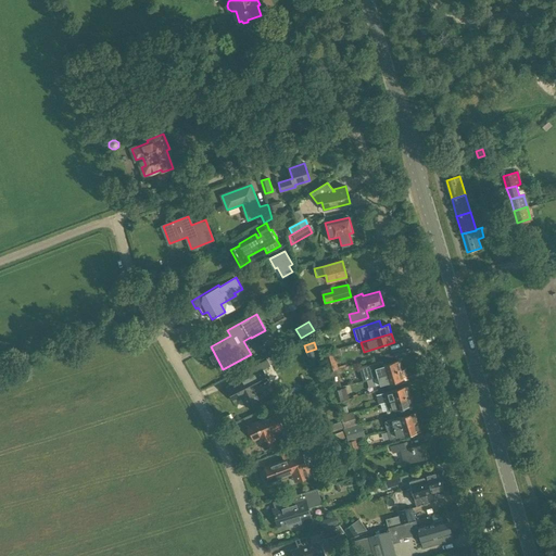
[(333,352),(324,355),(328,371),(338,368),(333,352)]
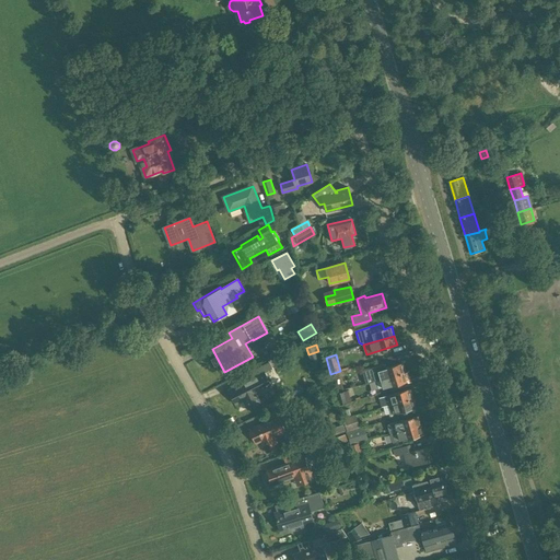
[(247,381),(229,391),(235,404),(244,399),(248,409),(254,407),(263,403),(257,393),(272,386),(265,372),(272,369),(269,362),(244,375),(247,381)]
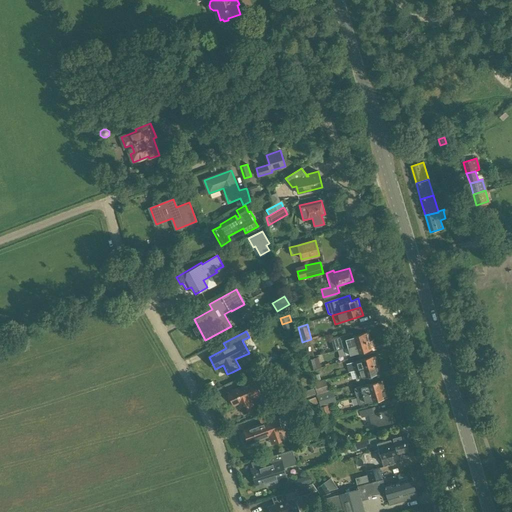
[(344,347),(371,340),(368,332),(352,337),(351,333),(331,339),(334,351),(344,348),(344,347)]
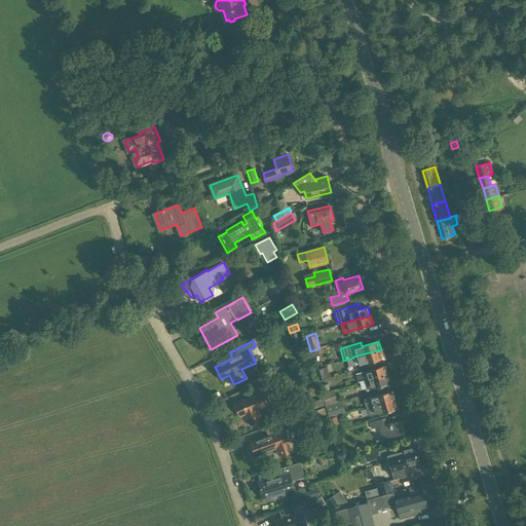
[(314,368),(323,366),(320,354),(322,354),(320,349),(310,351),(314,368)]
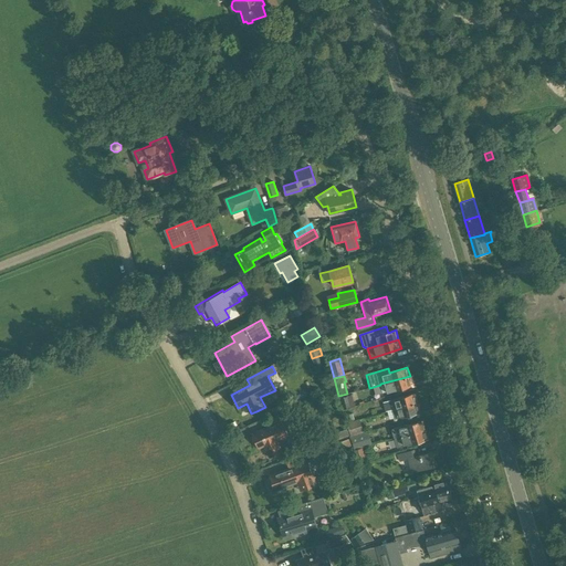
[(412,385),(410,376),(380,384),(380,385),(383,392),(387,391),(388,392),(412,385)]
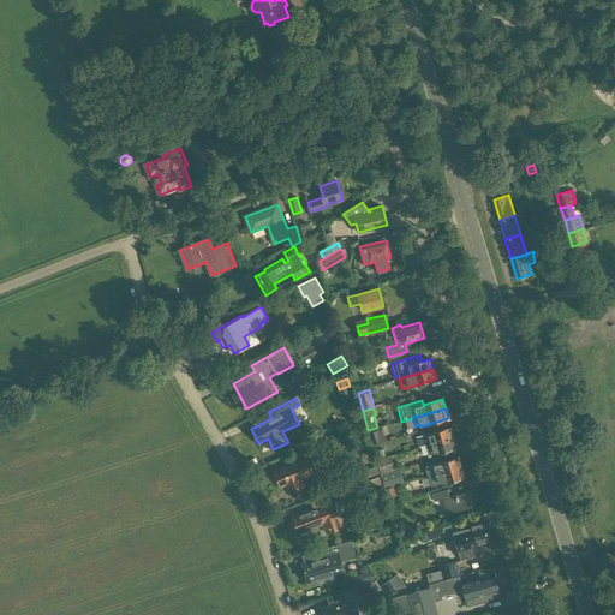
[(427,445),(454,437),(451,428),(424,435),(427,445)]
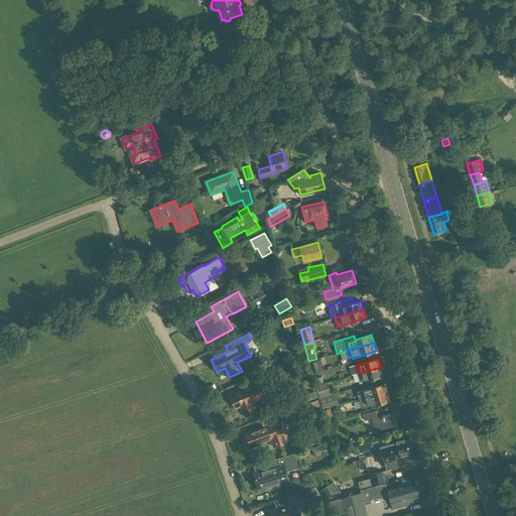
[(319,360),(308,364),(312,375),(324,371),(319,360)]
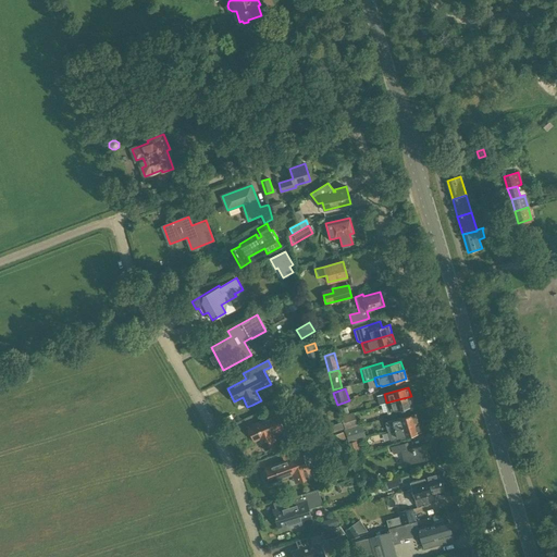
[(411,396),(386,403),(390,412),(413,405),(411,396)]
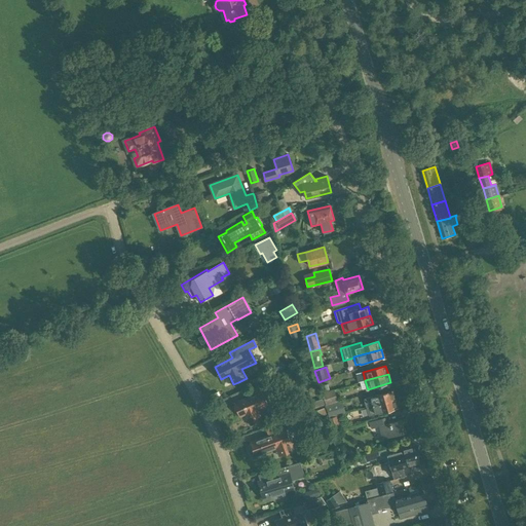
[(257,409),(267,404),(259,385),(250,390),(252,396),(234,404),(239,415),(247,412),(253,424),(263,420),(257,409)]
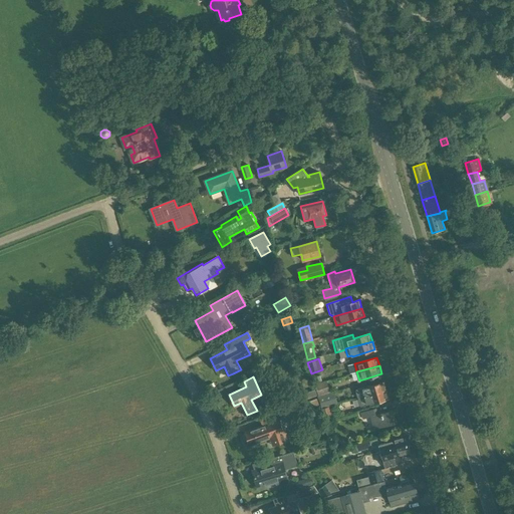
[(326,380),(315,383),(318,396),(329,393),(326,380)]
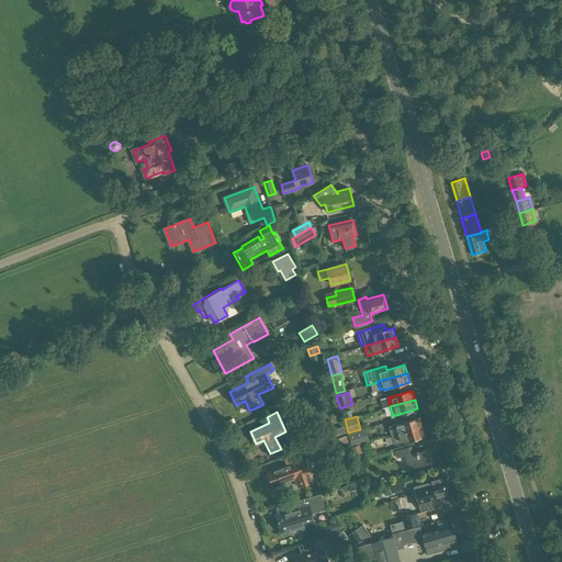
[(392,435),(423,426),(419,417),(389,426),(392,435)]
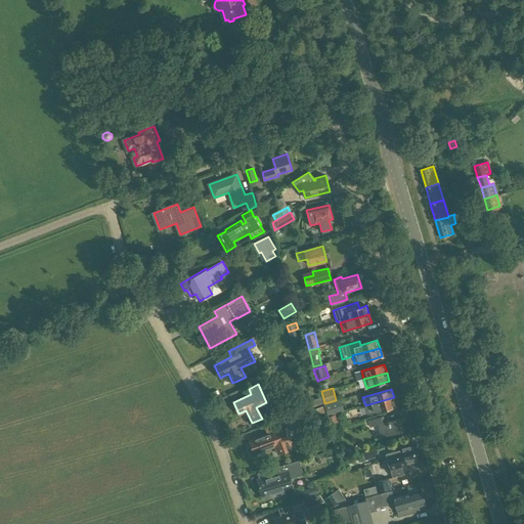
[(367,415),(378,411),(396,406),(394,397),(365,405),(367,415)]
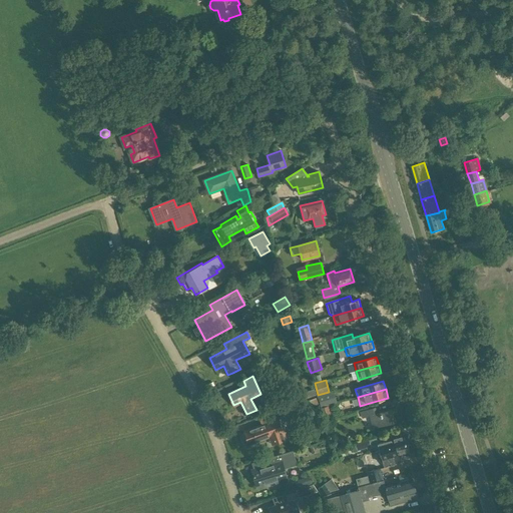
[(315,390),(305,394),(307,399),(315,396),(317,395),(315,390)]
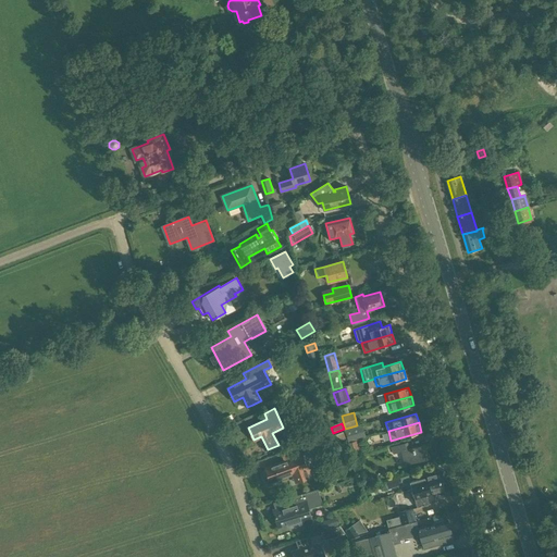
[(349,443),(357,441),(362,438),(358,425),(345,430),(349,443)]
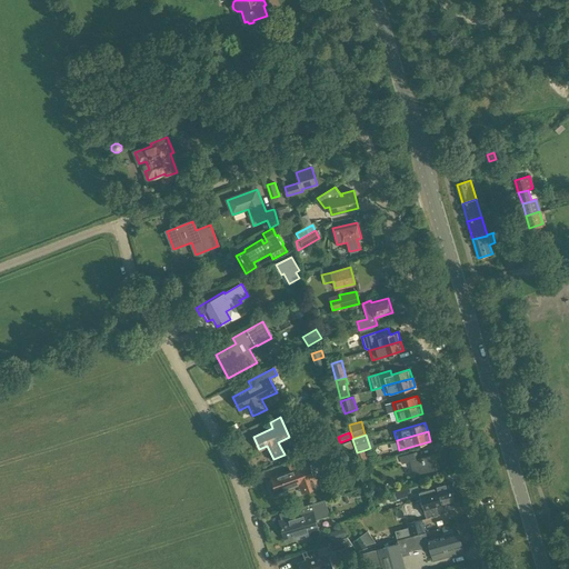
[(350,440),(338,445),(341,452),(353,448),(350,440)]
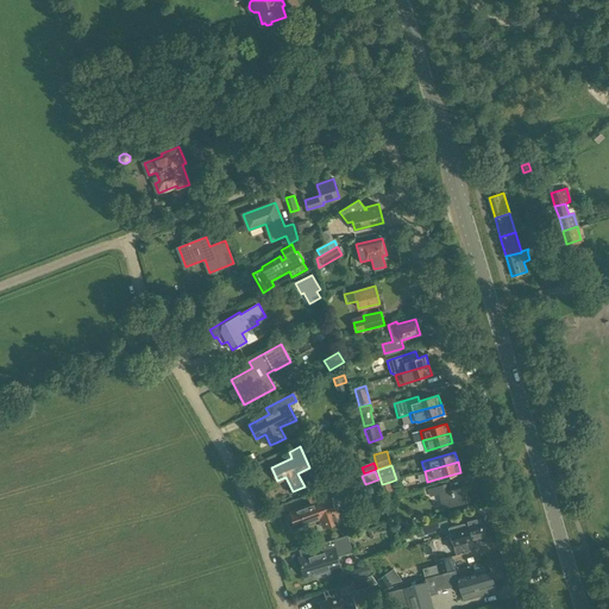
[(394,496),(390,482),(382,484),(385,498),(394,496)]
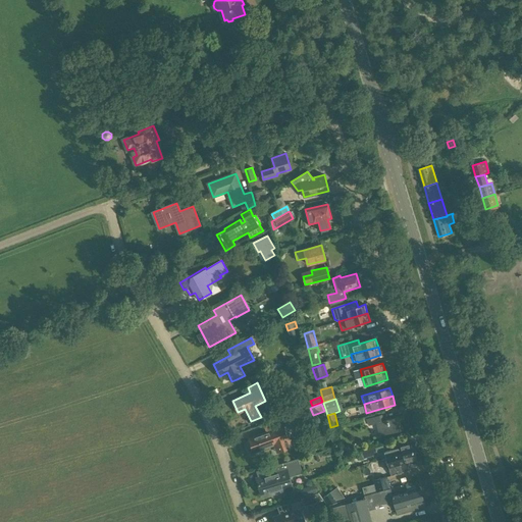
[(381,415),(367,419),(369,425),(377,423),(380,435),(403,429),(399,416),(383,421),(381,415)]
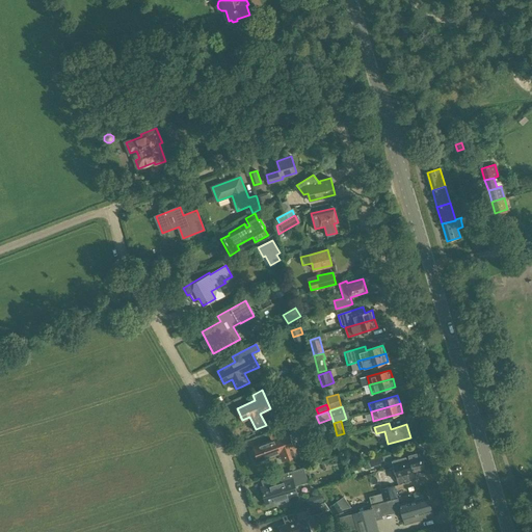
[(255,450),(253,450),(255,457),(257,456),(259,460),(284,451),(287,459),(297,456),(289,434),(282,436),(280,431),(269,434),(271,441),(254,447),(255,450)]
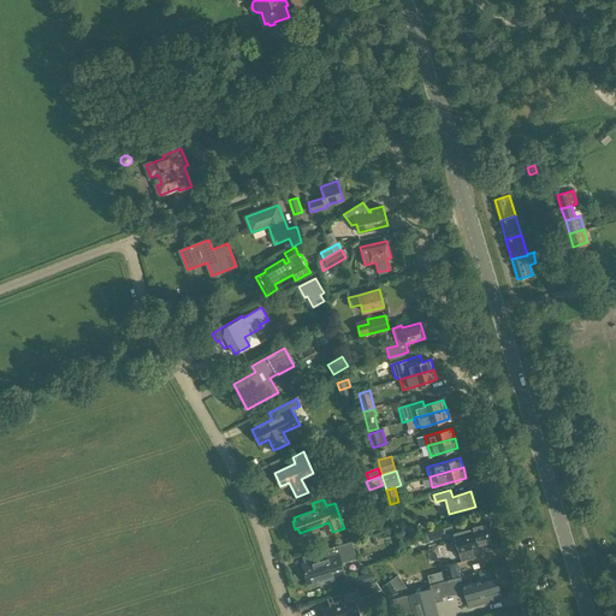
[(454,533),(456,540),(491,531),(489,521),(469,526),(471,528),(454,533)]
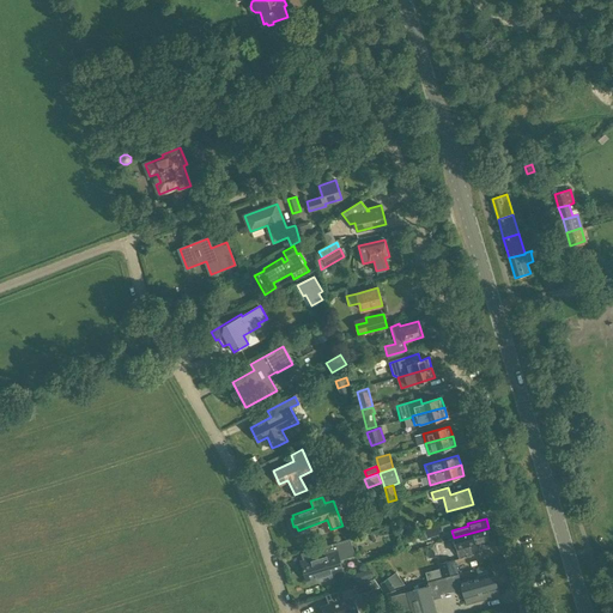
[(428,539),(444,534),(441,523),(424,529),(428,539)]
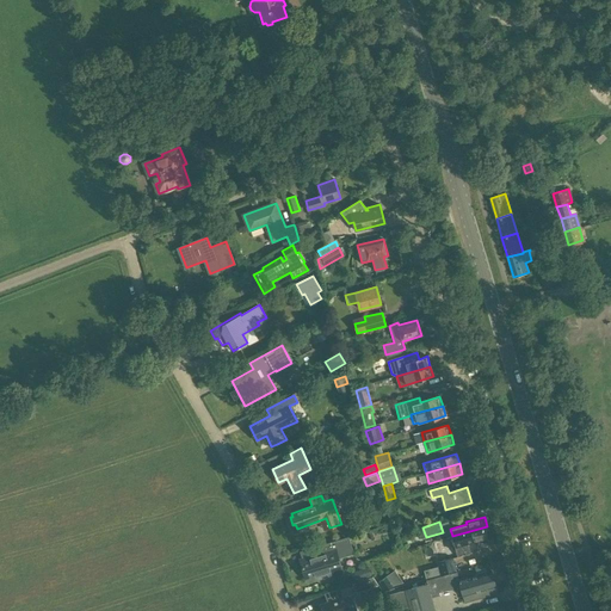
[(491,537),(487,526),(452,536),(458,556),(467,554),(467,553),(477,549),(475,541),(491,537)]
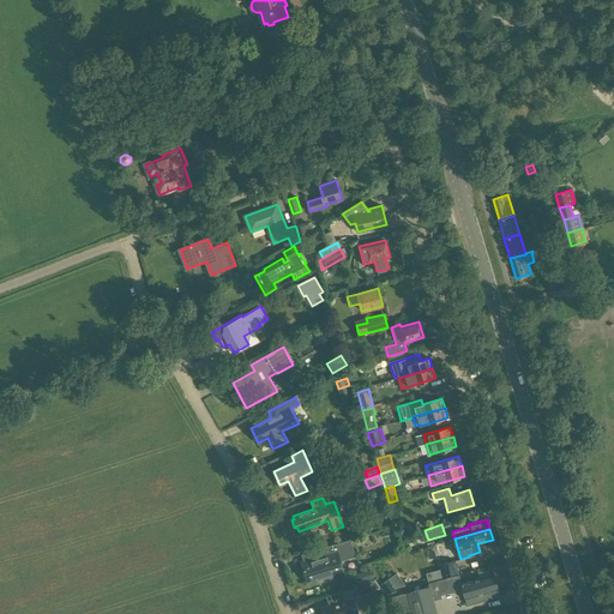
[(319,557),(301,563),(307,579),(315,577),(317,581),(330,577),(332,584),(345,581),(339,560),(355,557),(350,540),(317,549),(319,557)]
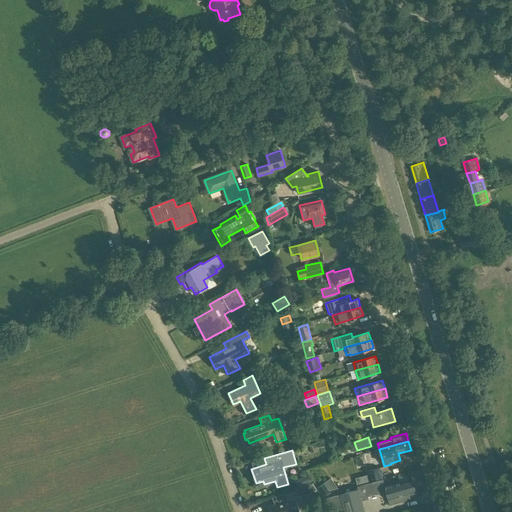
[(368,474),(356,478),(358,486),(382,479),(379,467),(367,470),(368,474)]
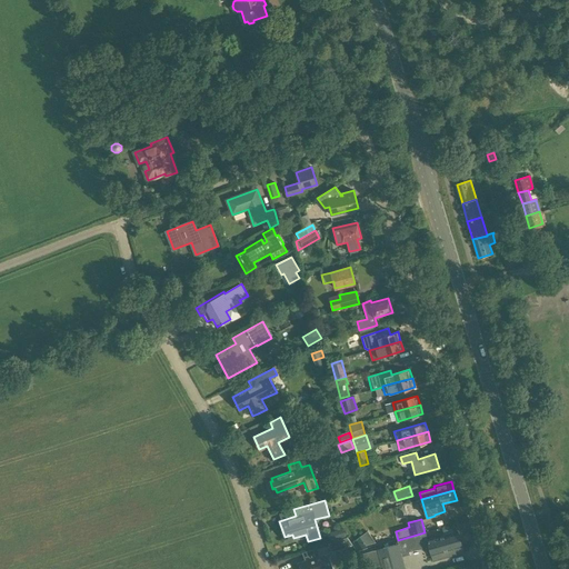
[(330,541),(346,536),(342,527),(328,531),(330,541)]
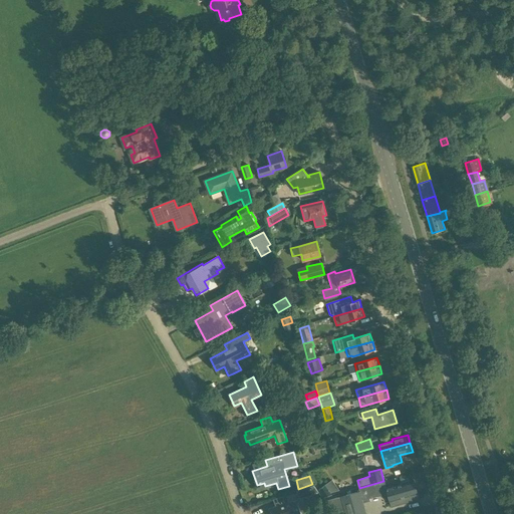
[(400,484),(406,503),(419,499),(413,480),(400,484)]
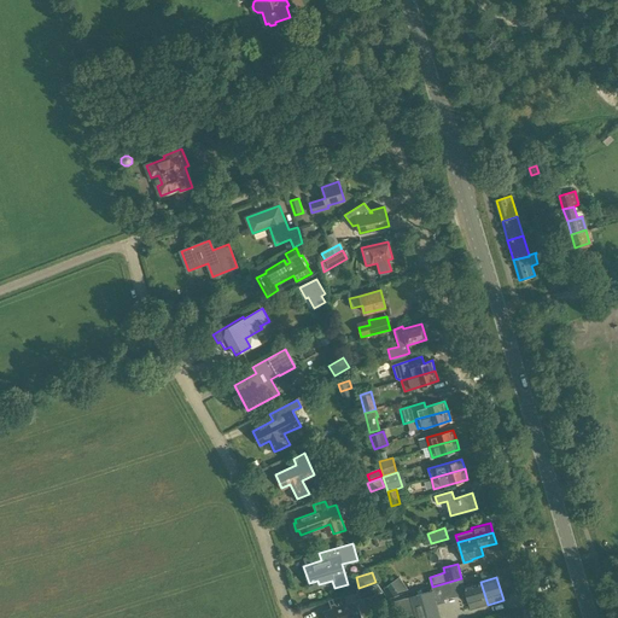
[(454,581),(432,587),(436,602),(459,596),(454,581)]
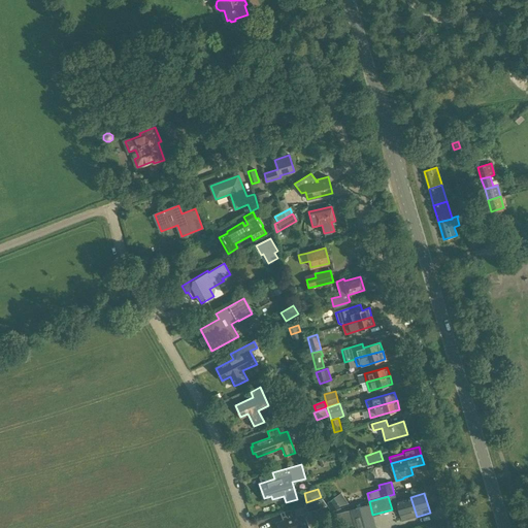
[(402,520),(417,517),(410,497),(396,501),(402,520)]
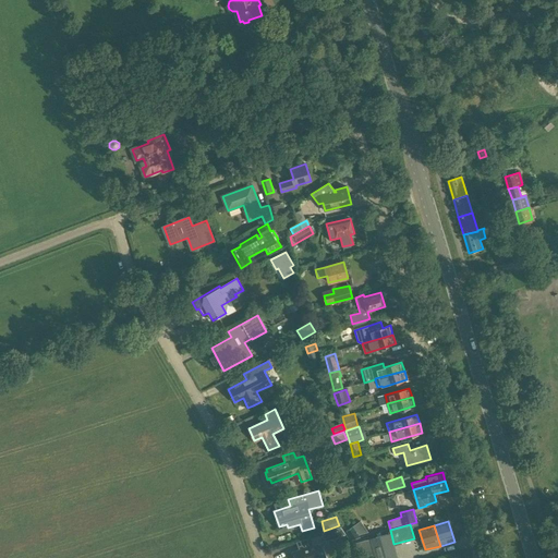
[(360,537),(353,526),(346,531),(352,540),(360,537)]
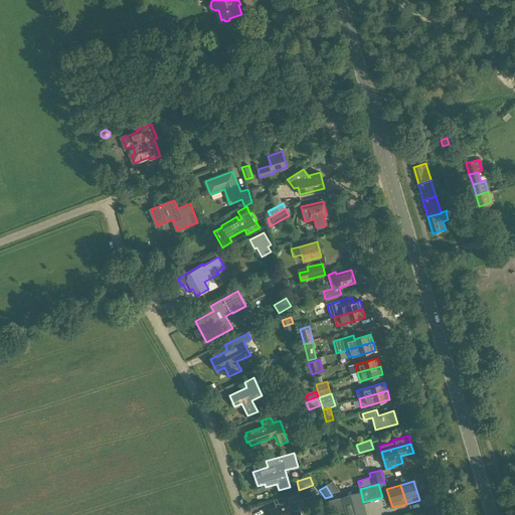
[(301,514),(299,507),(298,505),(302,499),(305,498),(310,501),(313,495),(319,493),(314,487),(299,492),(300,494),(296,495),(295,495),(287,498),(289,503),(271,509),(272,514),(301,514)]
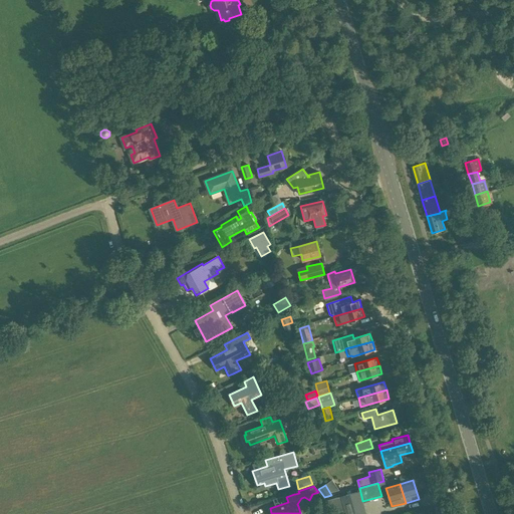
[(365,513),(359,491),(327,501),(336,513),(345,512),(345,513),(365,513)]
